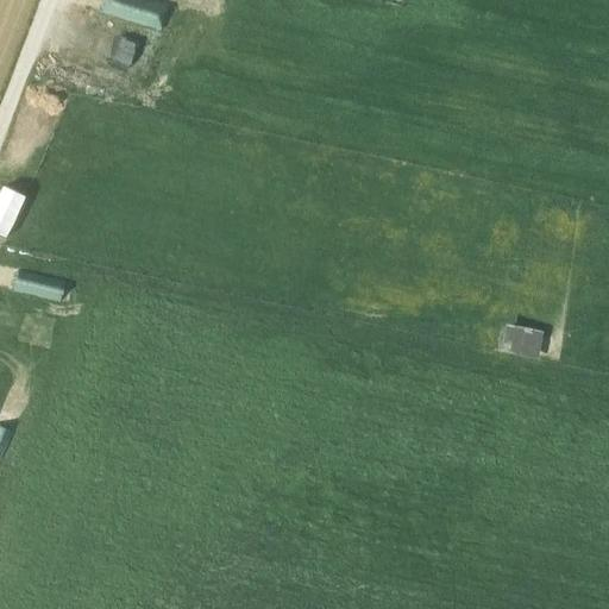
[(90,0),(88,12),(164,31),(171,0),(90,0)]
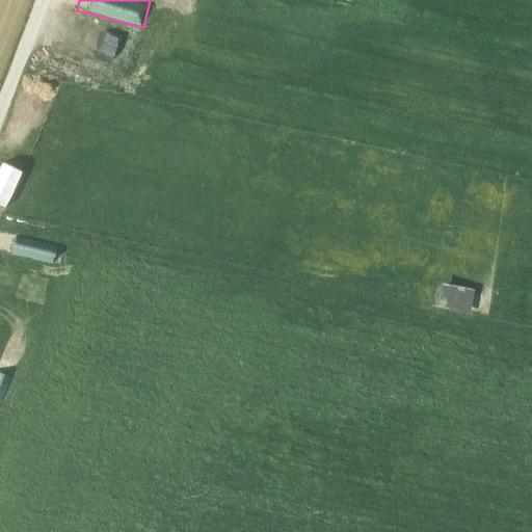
[(129,64),(137,44),(104,30),(96,50),(129,64)]
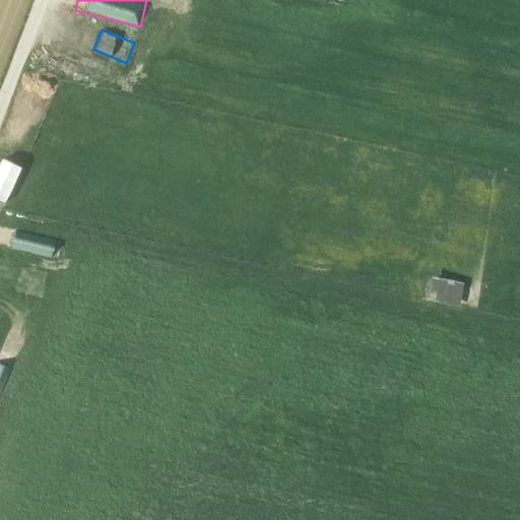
[(0,198),(8,202),(24,166),(5,156),(0,167),(0,198)]
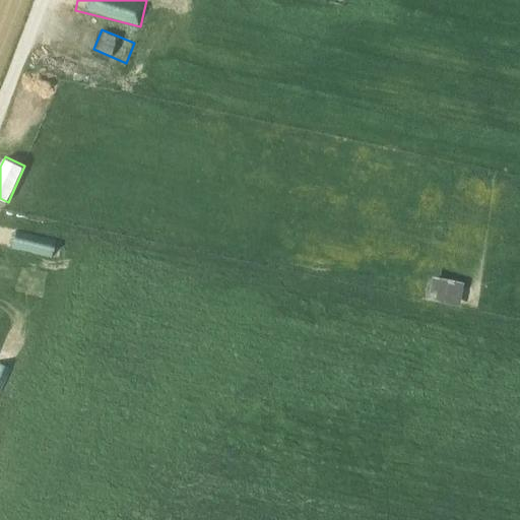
[(17,230),(13,248),(57,259),(61,241),(17,230)]
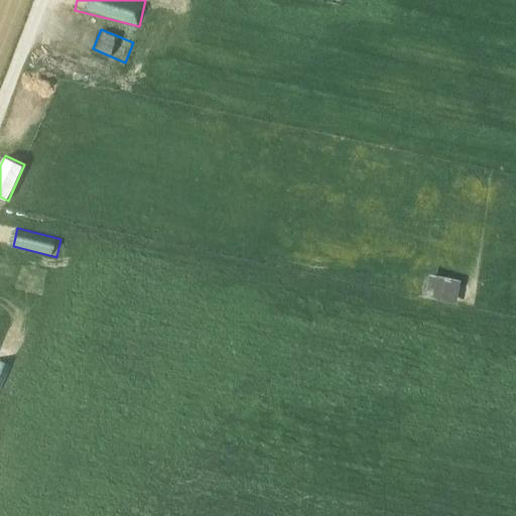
[(431,273),(425,296),(457,304),(463,280),(431,273)]
